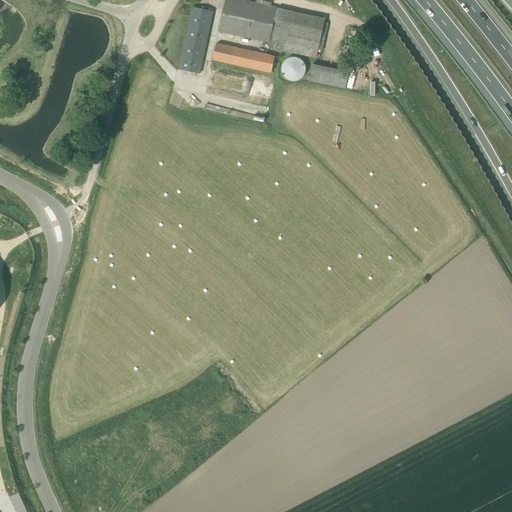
[(277,7),(271,6),(255,3),(241,0),(225,0),(219,32),(269,43),(277,8),(277,7)]
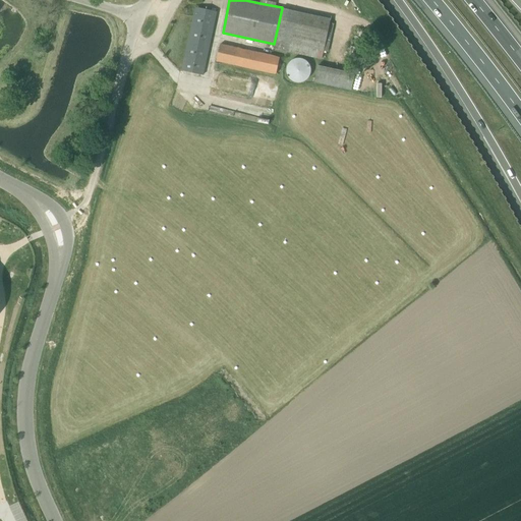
[(204,75),(218,12),(195,7),(181,70),(204,75)]
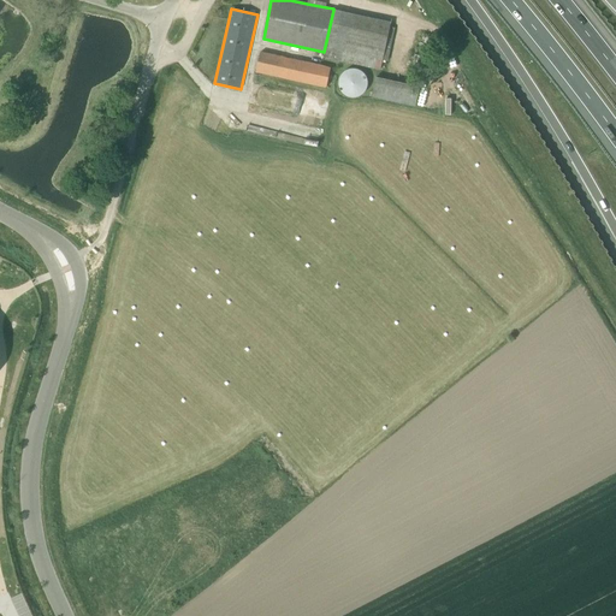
[(326,89),(331,67),(261,52),(256,72),(326,89)]
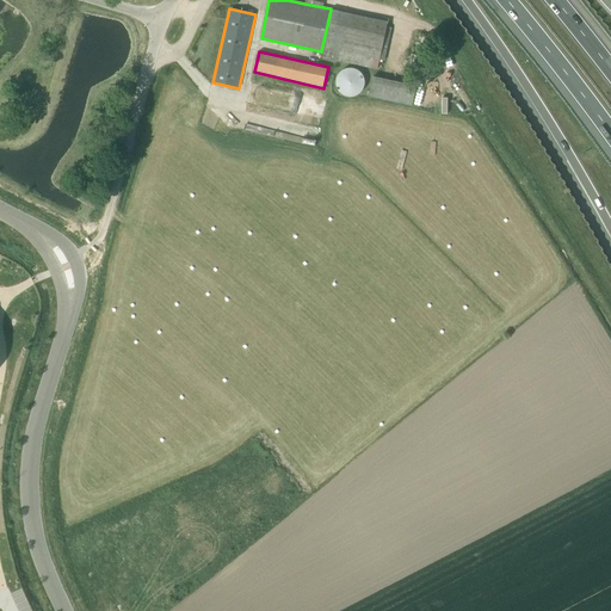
[(343,66),(334,90),(357,98),(365,74),(343,66)]
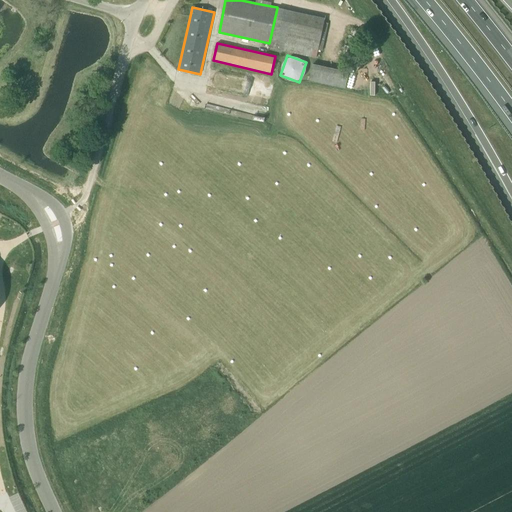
[(309,81),(345,89),(349,72),(313,64),(309,81)]
